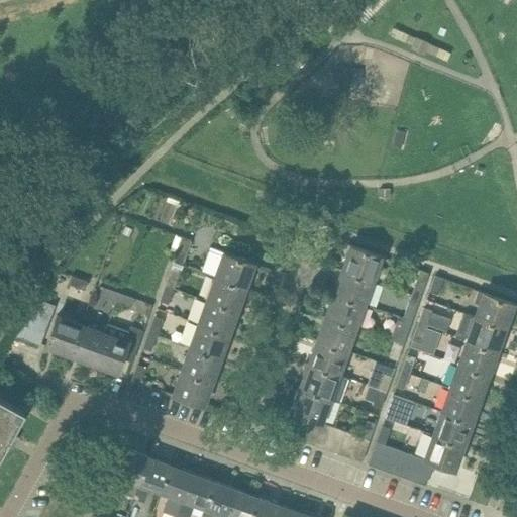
[(416,38),(411,49),(424,55),(428,43),(416,38)]
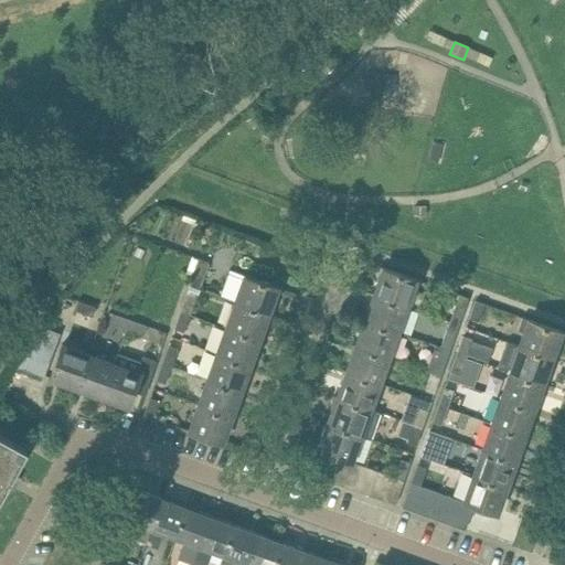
[(328,60),(320,67),(327,75),(336,68),(328,60)]
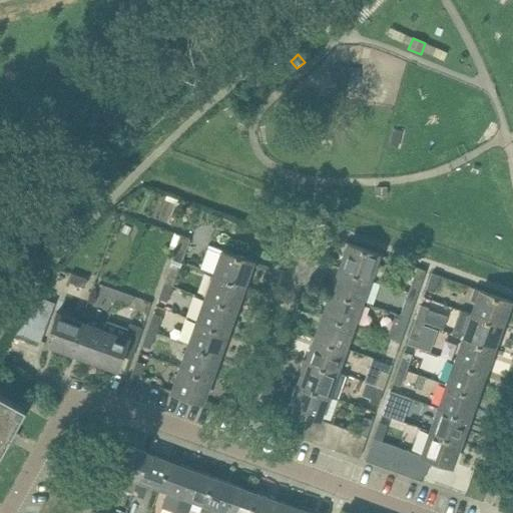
[(232,104),(224,110),(230,116),(237,110),(232,104)]
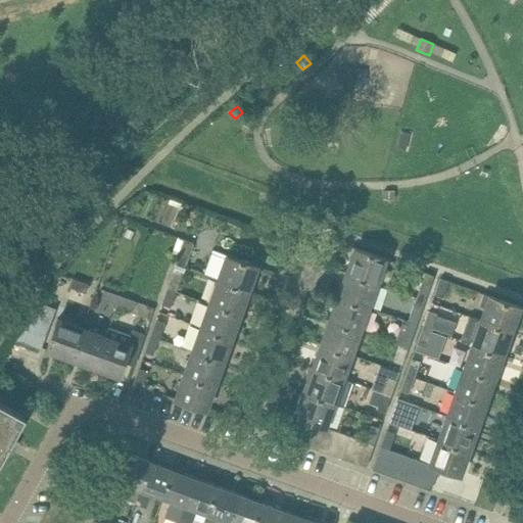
[(395,192),(384,192),(384,200),(395,200),(395,192)]
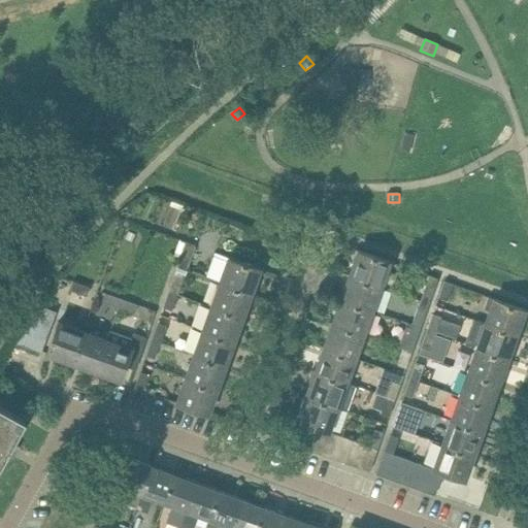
[(182,255),(177,267),(186,270),(195,245),(186,242),(187,242),(179,239),(175,253),(182,255)]
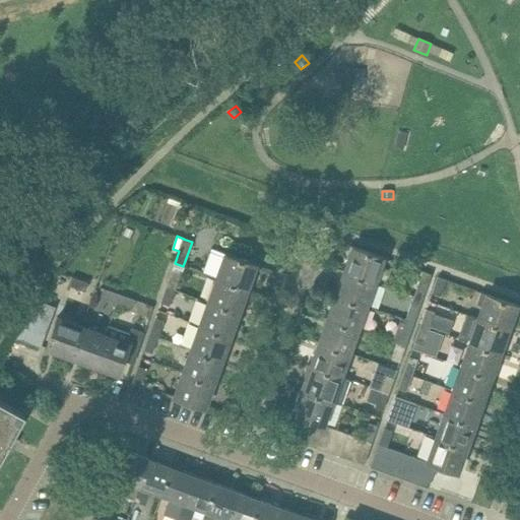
[(374,283),(376,277),(383,258),(349,246),(347,252),(350,253),(343,270),(343,273),(374,283)]
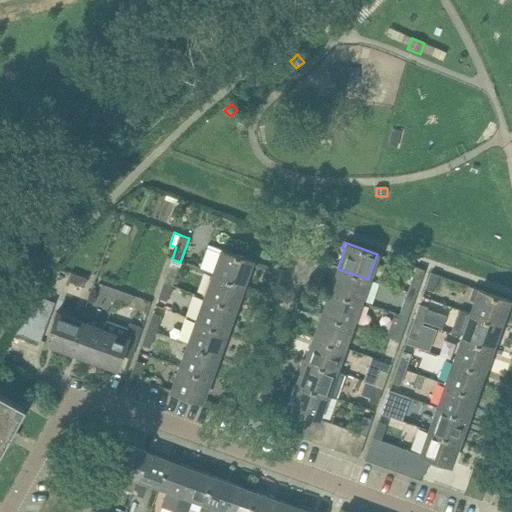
[(204,270),(213,274),(243,285),(243,284),(249,266),(252,267),(254,262),(221,250),(213,247),(204,270)]
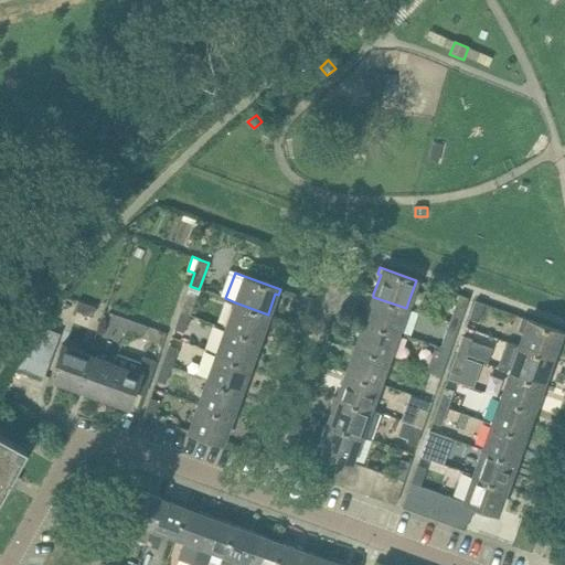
[(190,286),(179,315),(189,318),(199,289),(190,286)]
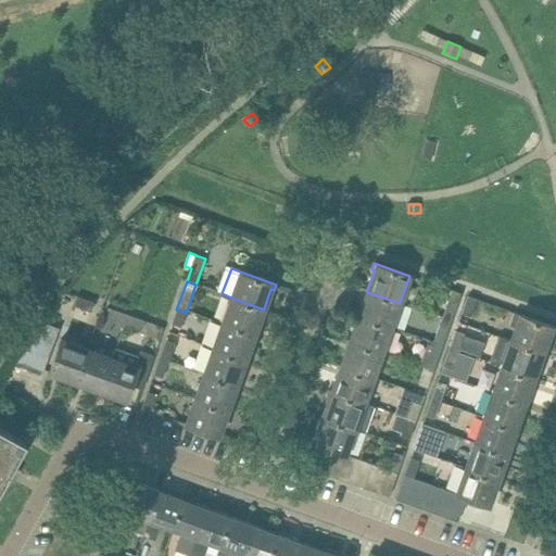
[(365,295),(358,315),(357,318),(390,329),(400,303),(367,292),(367,289),(365,289),(363,294),(365,295)]
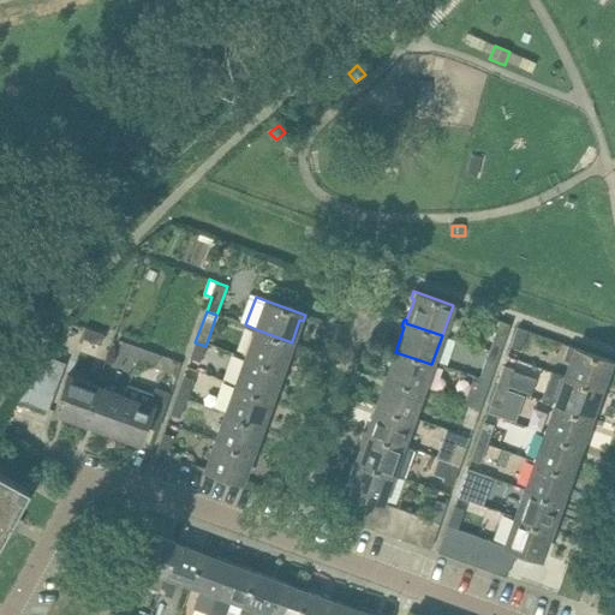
[(500,322),(489,352),(499,356),(509,324),(500,322)]
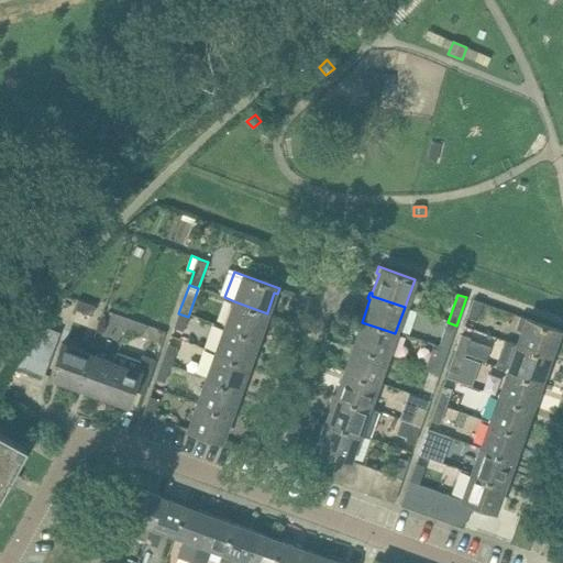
[(74,309),(76,304),(64,299),(55,320),(67,326),(74,309)]
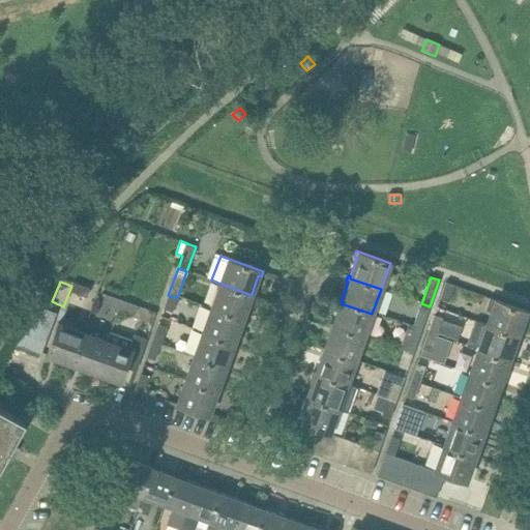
[(72,283),(71,286),(69,291),(86,297),(89,289),(72,283)]
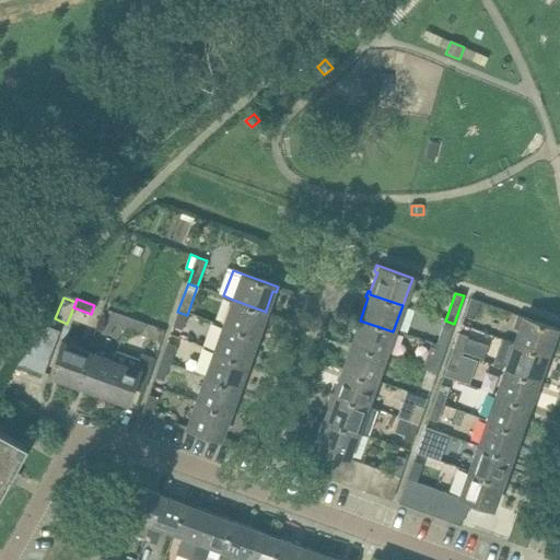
[(465,316),(474,319),(480,302),(471,299),(465,316)]
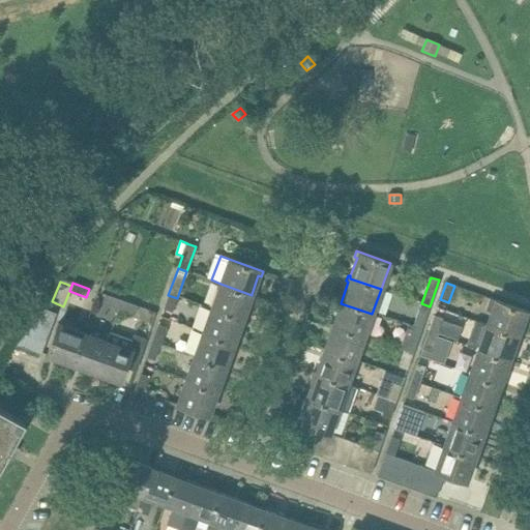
[(221,284),(210,311),(241,322),(242,318),(249,300),(252,300),(255,295),(252,294),(252,295),(221,284)]
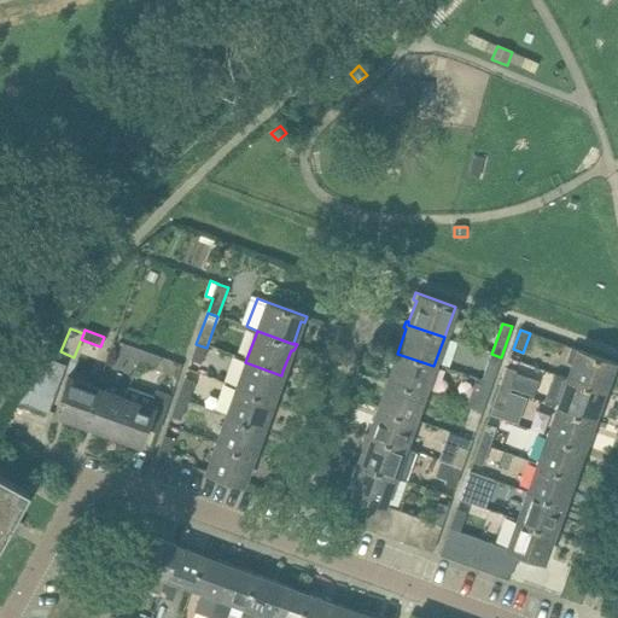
[(120,354),(139,361),(143,351),(123,344),(120,354)]
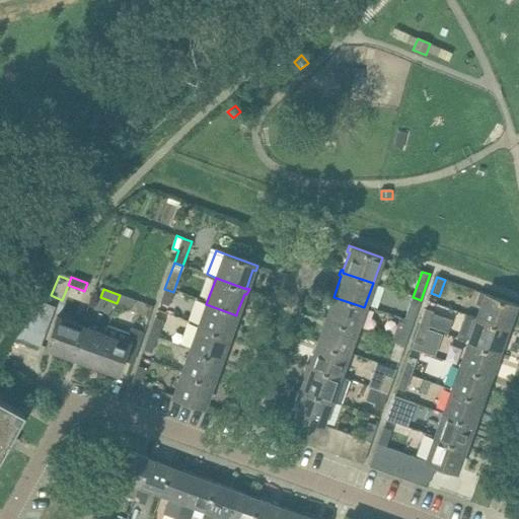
[(173,292),(164,289),(160,302),(168,305),(173,292)]
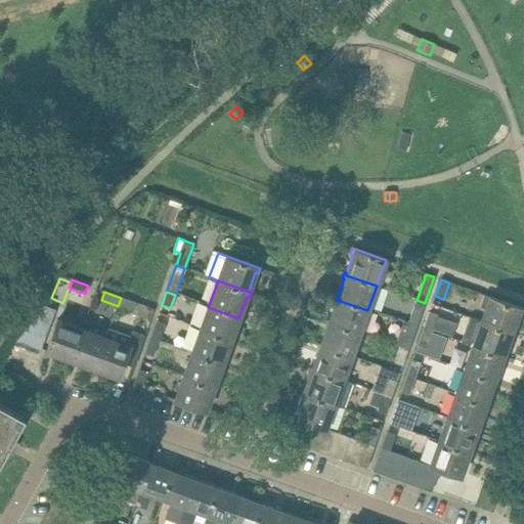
[(523,309),(484,295),(480,307),(483,308),(478,321),(512,334),(512,332),(519,313),(521,314),(523,309)]
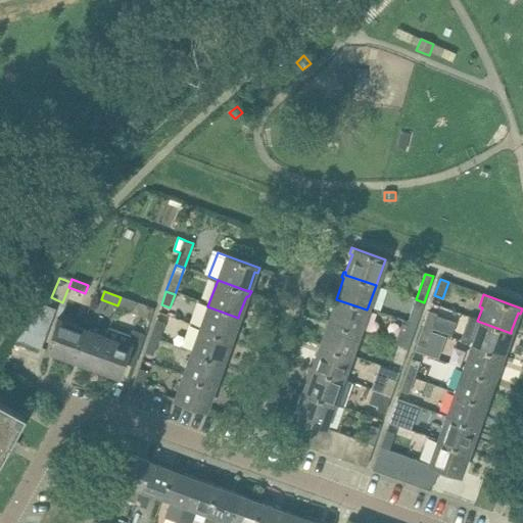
[(335,301),(329,320),(328,323),(359,334),(367,310),(336,299),(337,296),(334,295),(333,300),(335,301)]
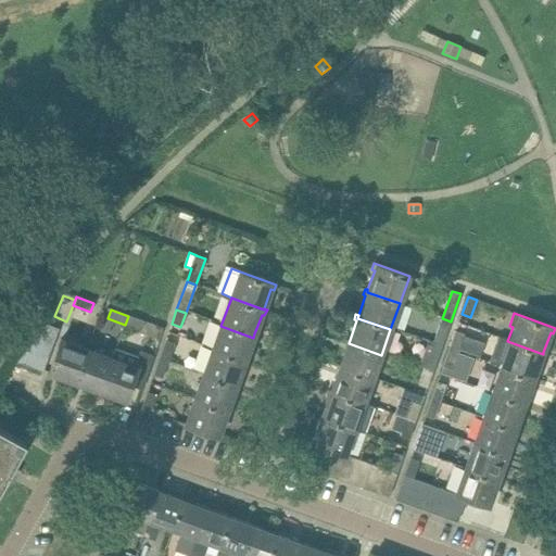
[(128,316),(125,325),(141,330),(144,321),(128,316)]
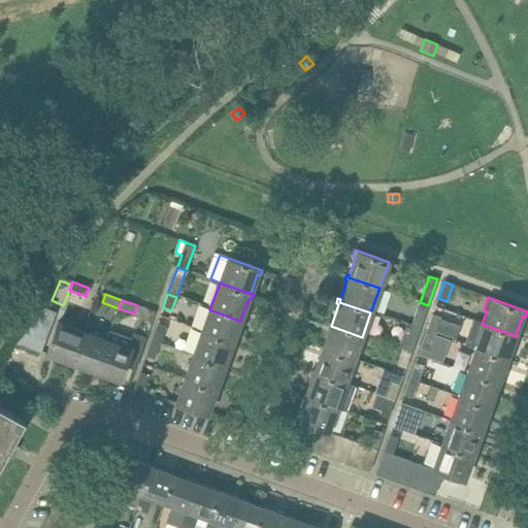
[(420,302),(410,327),(419,330),(428,305),(420,302)]
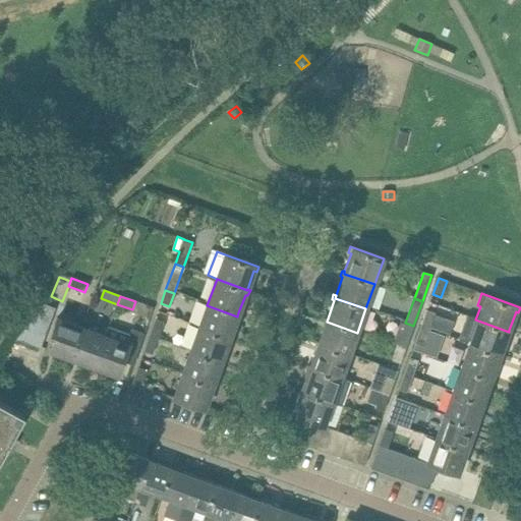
[(207,305),(198,329),(229,339),(230,337),(237,319),(239,320),(241,313),(238,312),(237,316),(207,305)]
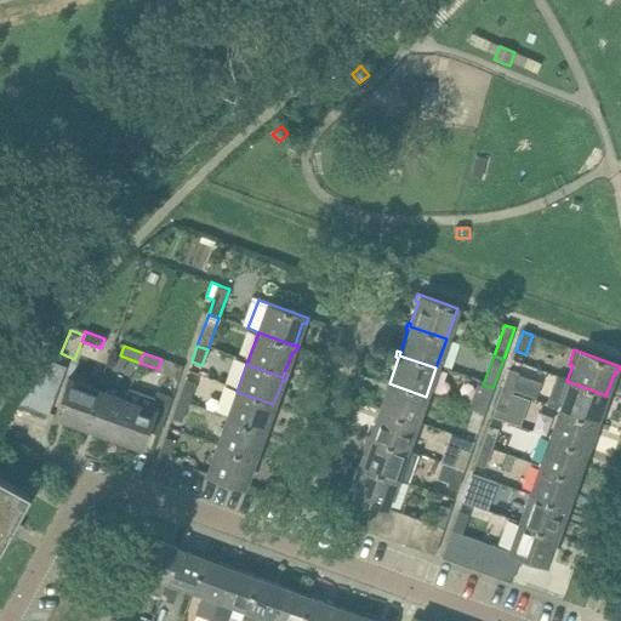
[(508,370),(501,392),(511,394),(518,372),(508,370)]
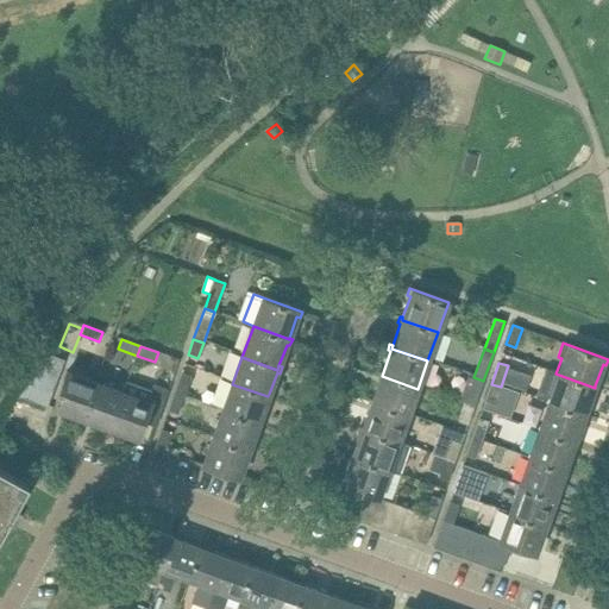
[(547,400),(546,403),(584,418),(585,414),(592,393),(596,394),(598,387),(595,385),(595,388),(556,374),(545,370),(535,396),(547,400)]
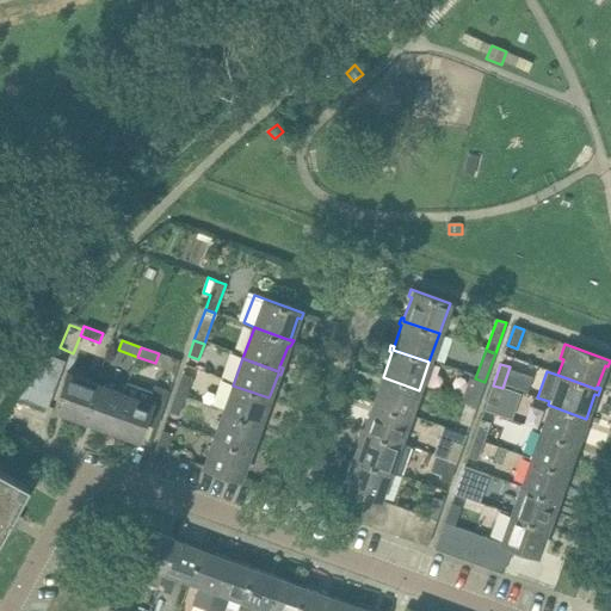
[(382,381),(374,402),(374,405),(409,417),(419,390),(383,377),(384,374),(381,372),(378,380),(382,381)]
